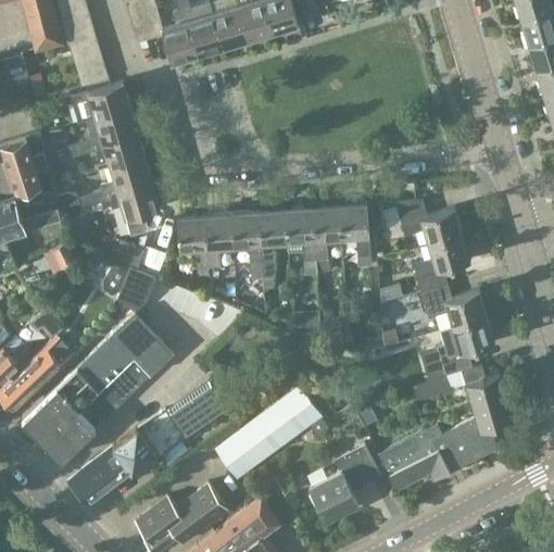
[(25,0),(28,9),(52,1),(52,0),(25,0)]
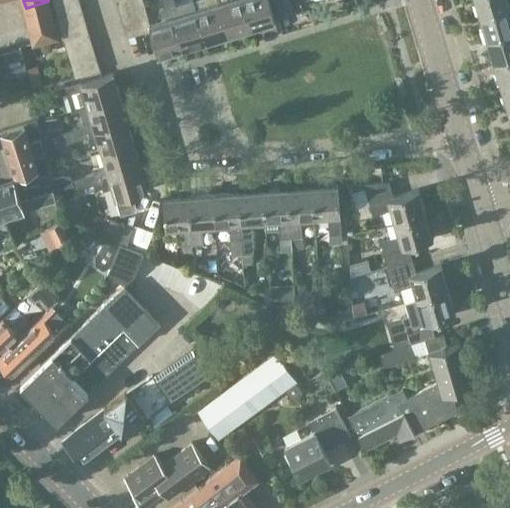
[(78,0),(53,0),(52,1),(55,12),(79,4),(78,0)]
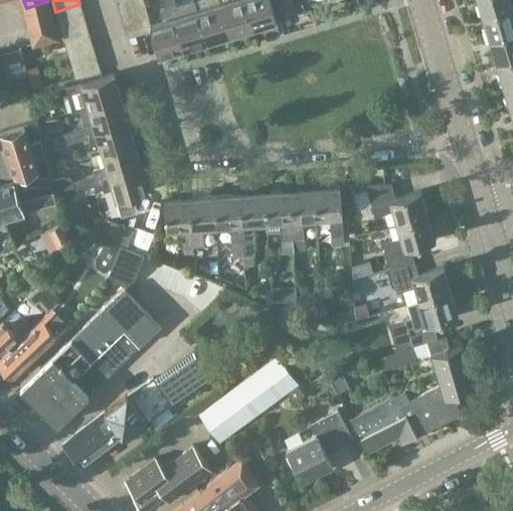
[(136,0),(118,6),(122,18),(147,9),(143,0),(136,0)]
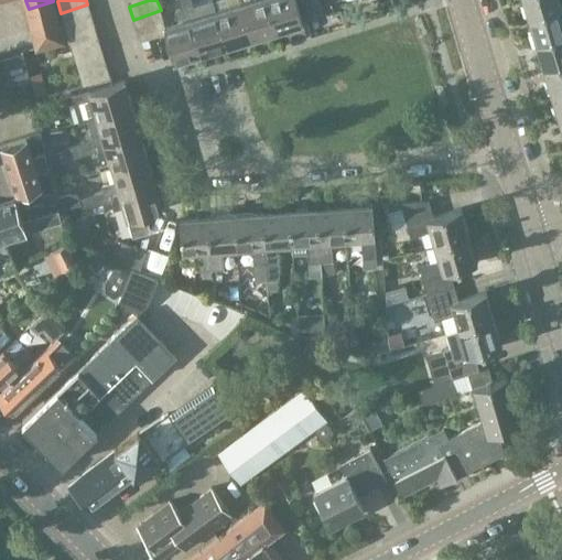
[(192,10),(188,0),(176,0),(182,15),(176,17),(180,27),(166,30),(166,36),(175,65),(179,64),(180,68),(192,64),(191,61),(201,57),(186,11),(192,10)]
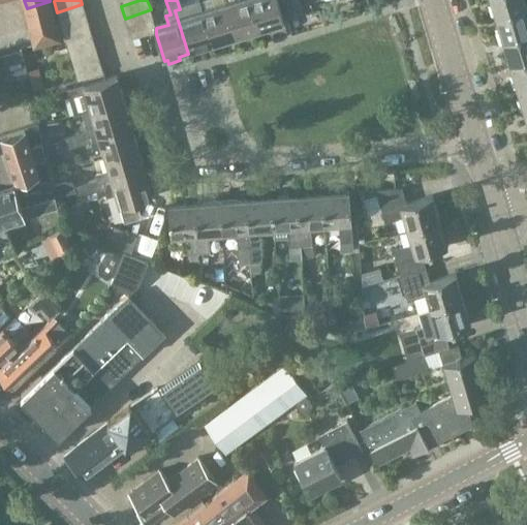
[(211,0),(214,10),(203,14),(212,47),(236,39),(224,0),(211,0)]
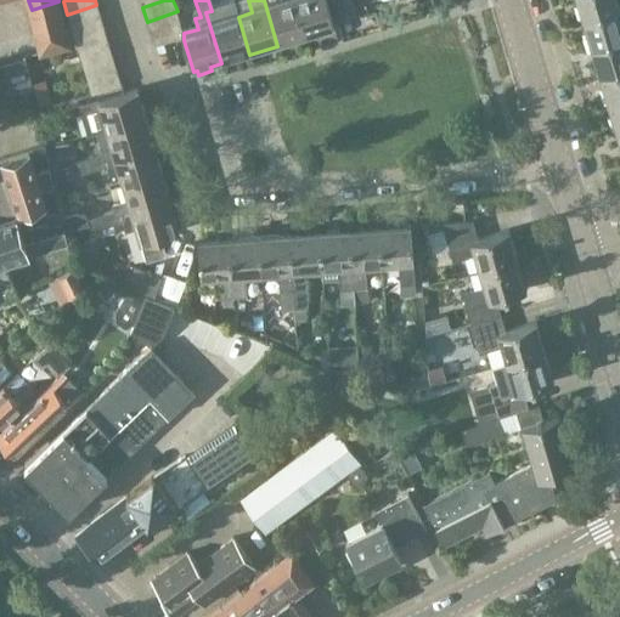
[(277,46),(305,38),(293,0),(264,0),(277,46)]
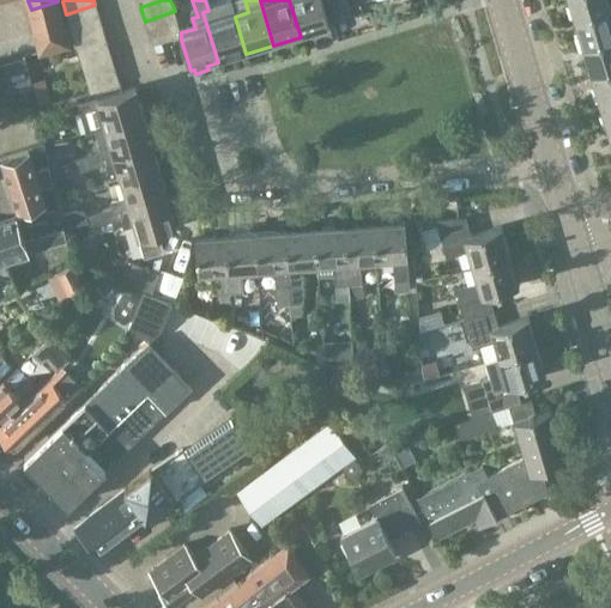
[(289,0),(301,37),(330,28),(320,0),(289,0)]
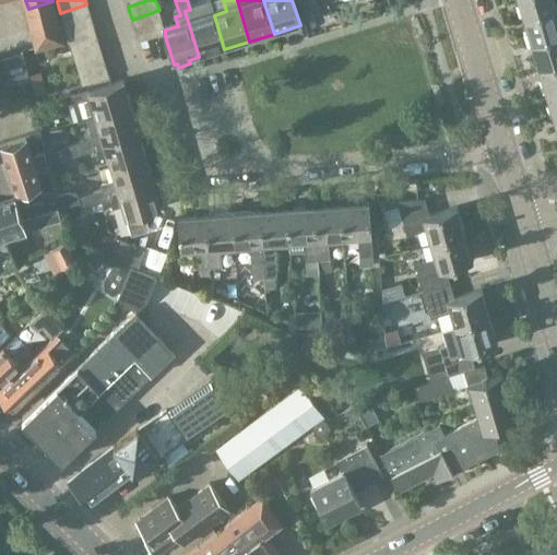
[(518,0),(524,22),(556,12),(553,0),(552,0),(518,0)]
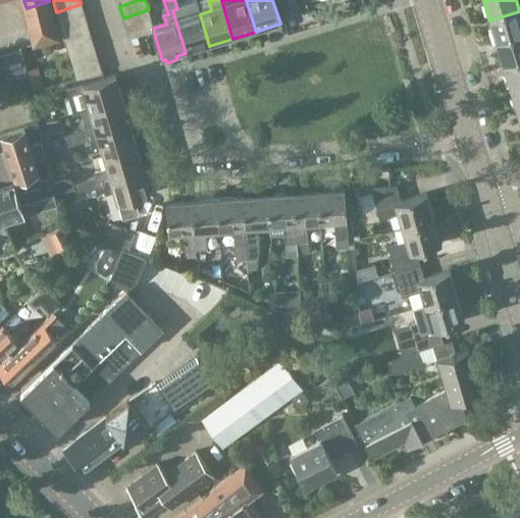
[(53,14),(49,1),(27,8),(30,21),(53,14)]
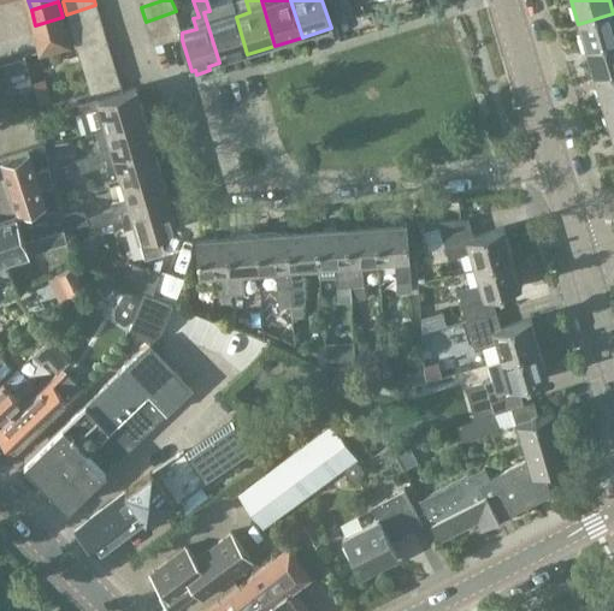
[(219,63),(247,54),(236,17),(231,4),(210,11),(204,12),(219,63)]
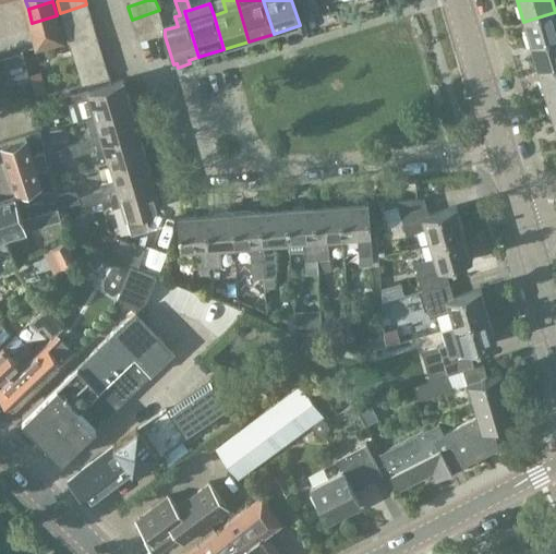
[(60,13),(64,26),(91,17),(86,4),(60,13)]
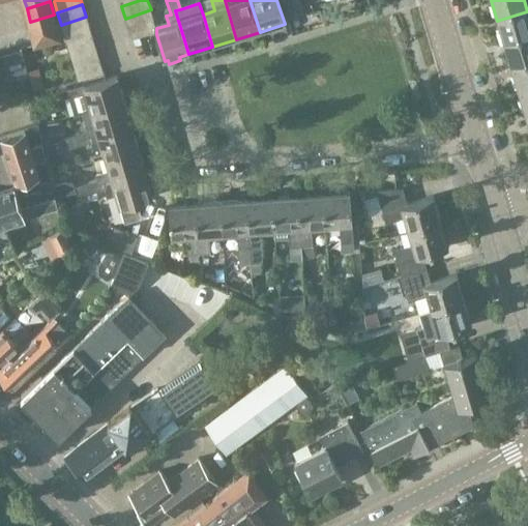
[(151,9),(125,19),(128,30),(154,22),(151,9)]
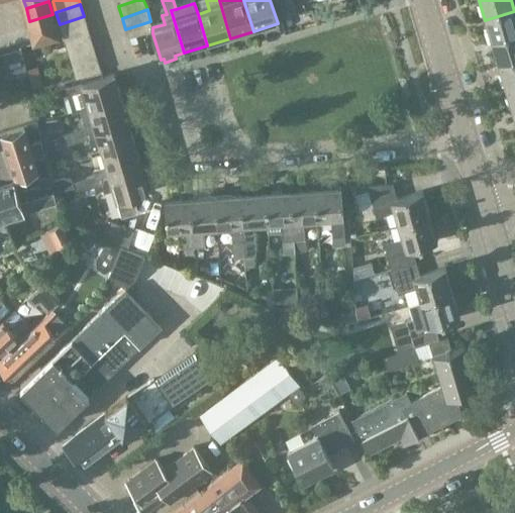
[(514,11),(485,20),(492,43),(514,36),(514,11)]
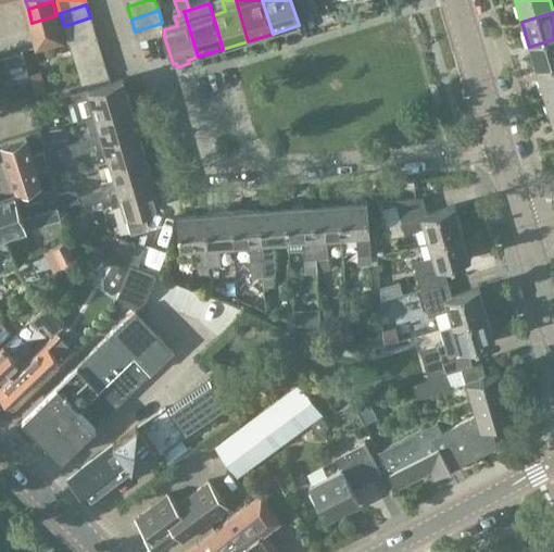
[(36,36),(61,28),(57,15),(32,23),(36,36)]
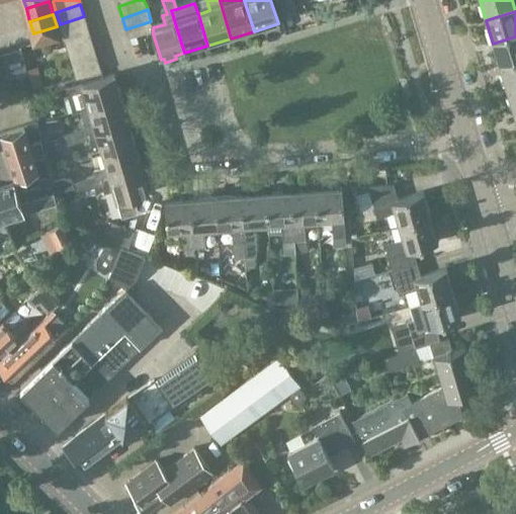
[(60,24),(63,35),(88,28),(84,16),(60,24)]
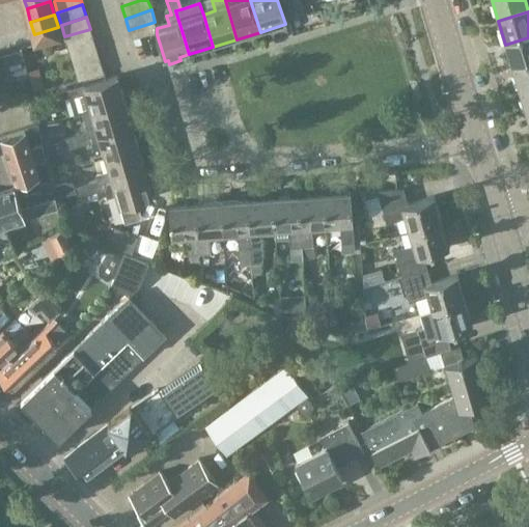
[(157,28),(155,22),(129,30),(133,42),(157,34),(157,28)]
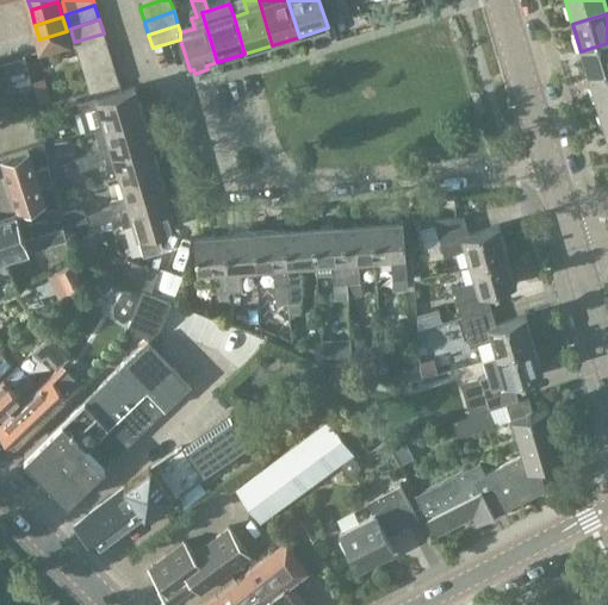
[(67,31),(39,39),(44,55),(72,47),(67,31)]
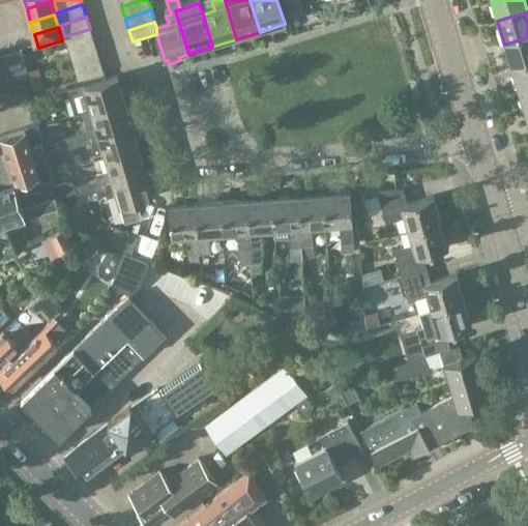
[(90,29),(64,36),(67,48),(93,40),(90,29)]
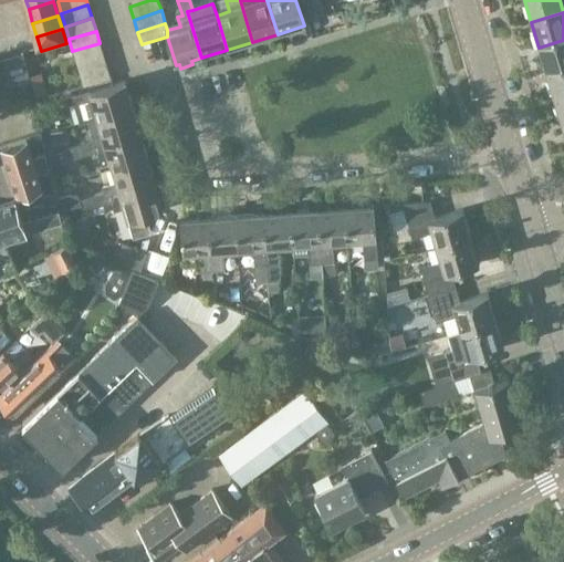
[(563,40),(539,48),(546,73),(563,68),(563,40)]
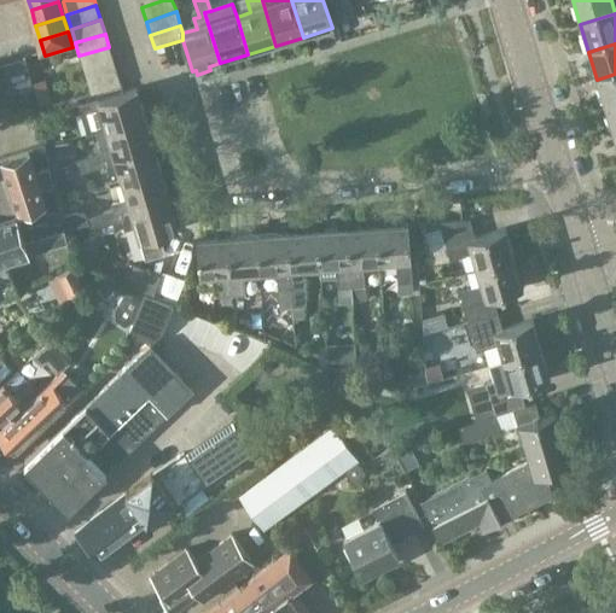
[(79,56),(83,70),(114,62),(109,47),(79,56)]
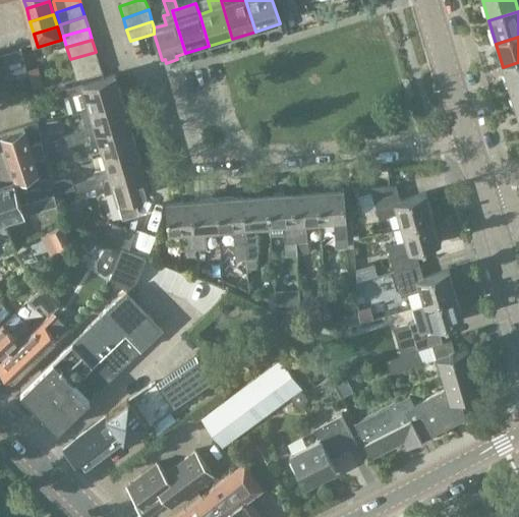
[(0,58),(0,95),(13,91),(11,83),(30,78),(22,52),(0,58)]
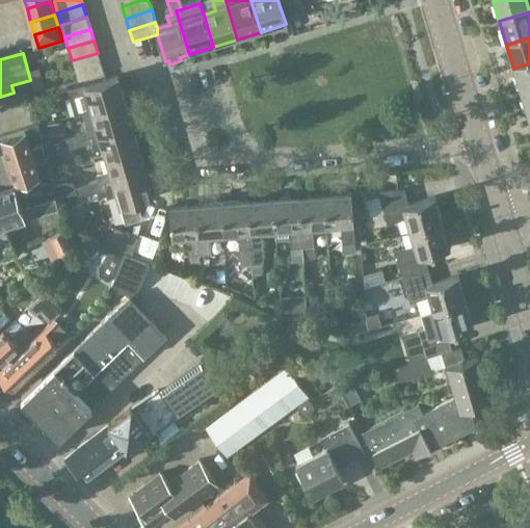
[(72,60),(76,73),(101,64),(98,53),(72,60)]
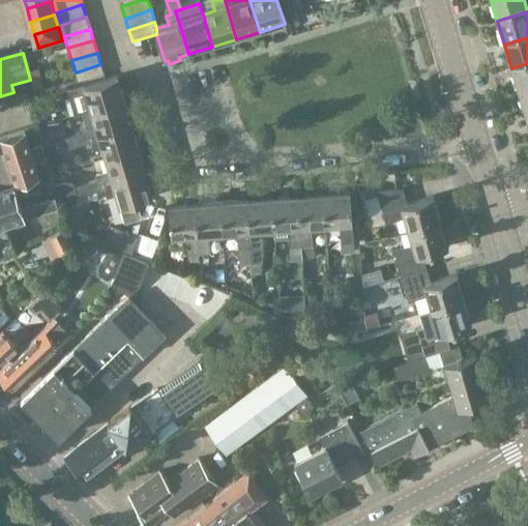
[(527,63),(511,68),(519,92),(527,89),(527,63)]
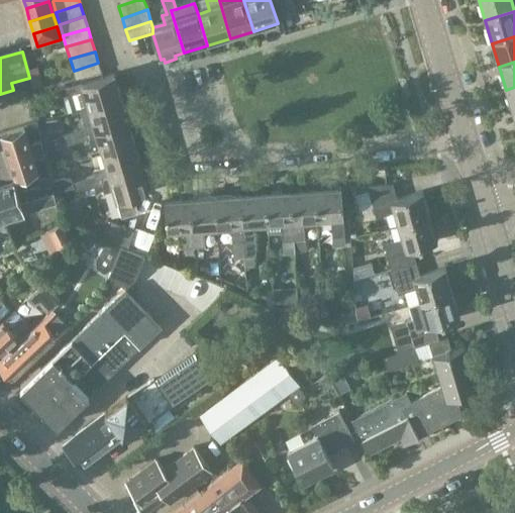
[(98,63),(74,71),(77,82),(102,74),(98,63)]
